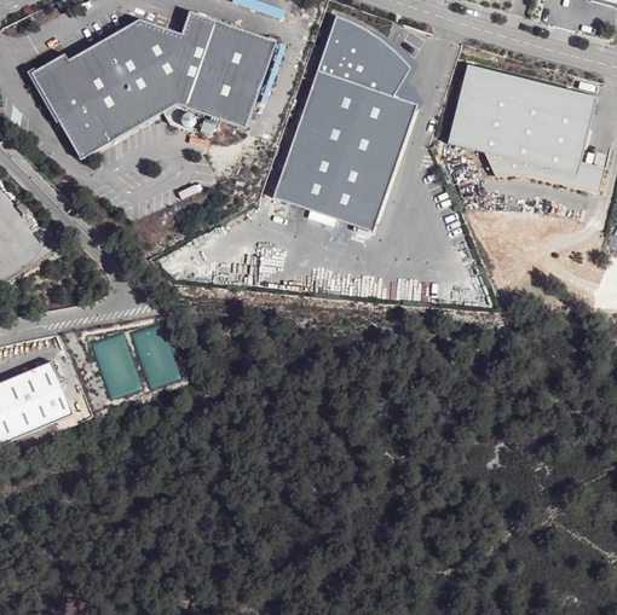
[(35,69),(30,71),(58,120),(79,157),(174,104),(243,129),(275,42),(189,11),(180,34),(138,19),(68,58),(64,52),(35,69)]
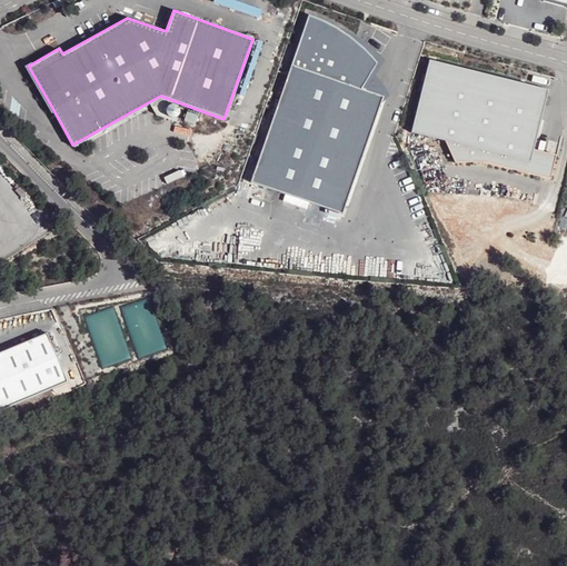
[(310,12),(251,177),(342,209),(384,93),(356,85),(374,55),(364,45),(342,27),(326,18),(310,12)]
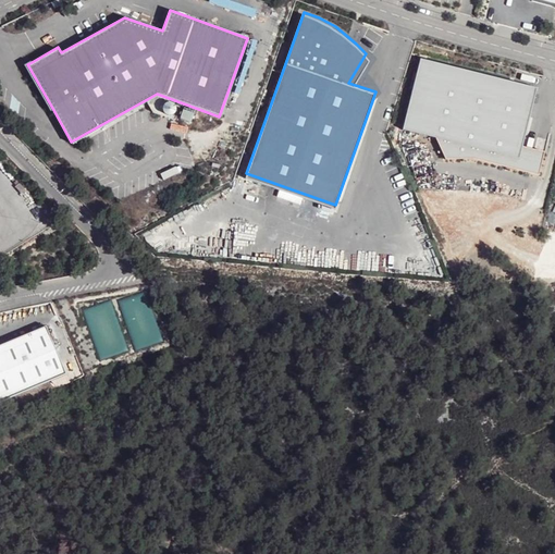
[(537,87),(420,57),(402,127),(435,135),(444,157),(471,157),(515,168),(521,145),(537,87)]
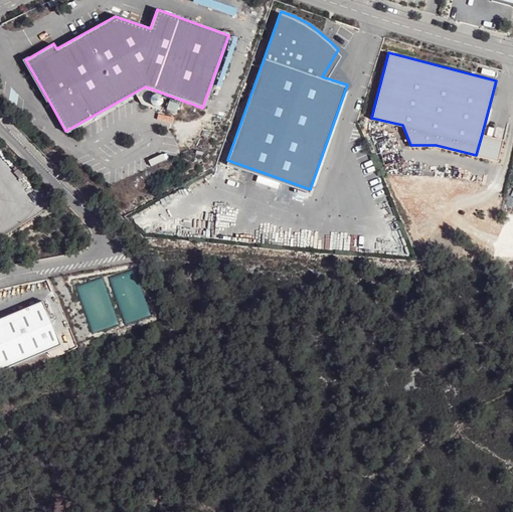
[(48,100),(25,59),(29,57),(26,58),(20,61),(44,105),(48,100)]
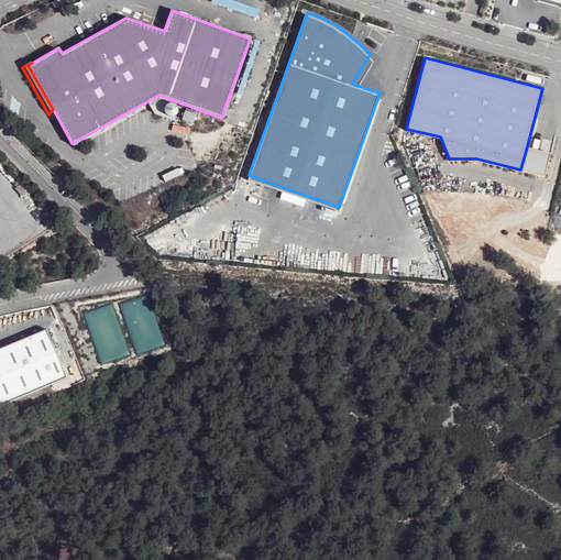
[(527,146),(520,169),(538,183),(545,160),(527,146)]
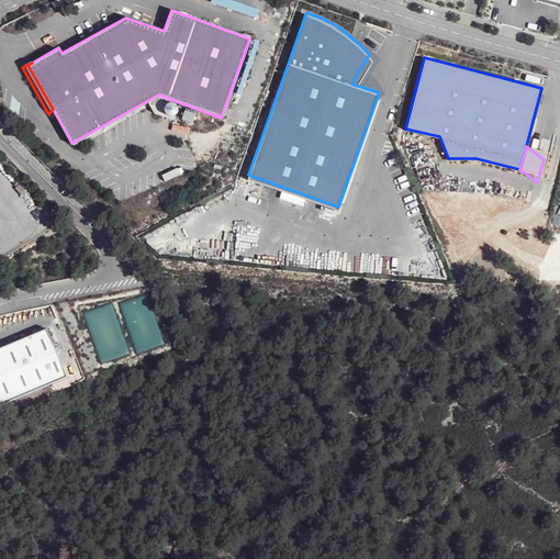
[(45,326),(0,343),(0,409),(67,383),(45,326)]
